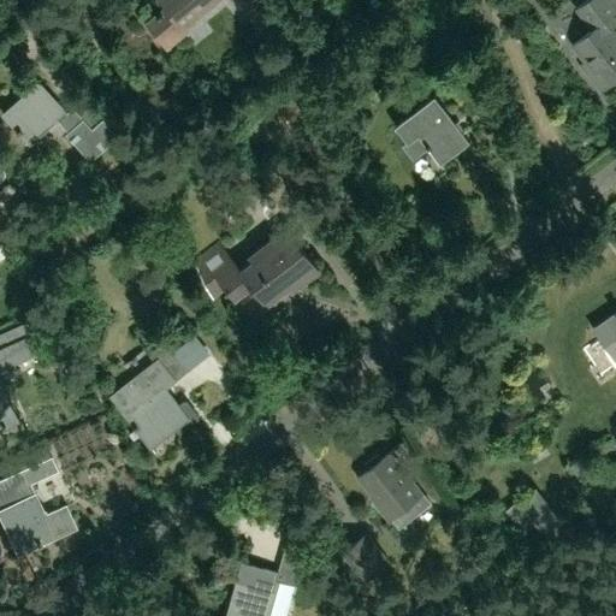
[(163,0),(177,16),(157,34),(169,48),(203,21),(197,13),(213,0),(163,0)]
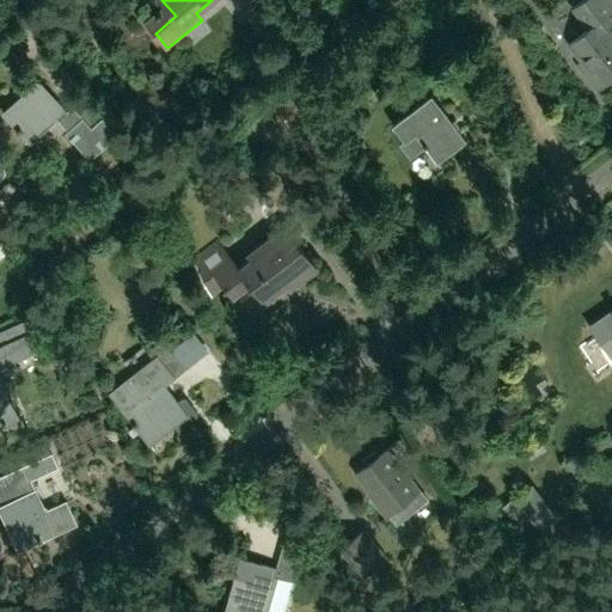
[(270,4),(267,0),(242,0),(255,17),(270,4)]
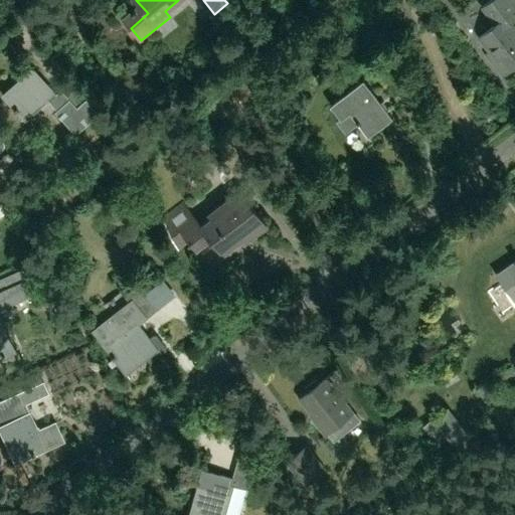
[(494,24),(477,37),(488,51),(484,54),(502,76),(514,65),(514,27),(511,22),(514,18),(514,0),(489,0),(481,7),(494,24)]
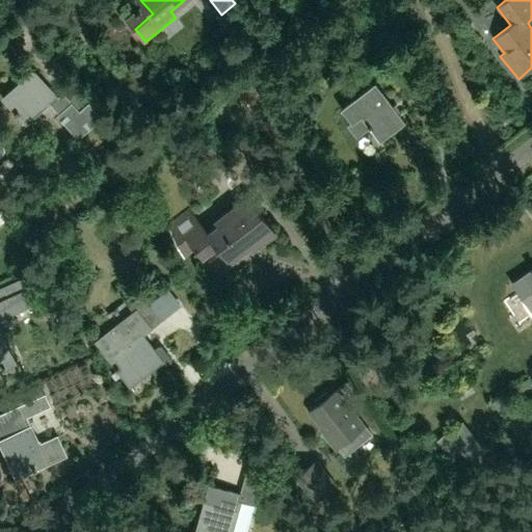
[(71,81),(56,95),(34,71),(4,98),(27,124),(48,105),(78,138),(103,116),(71,81)]
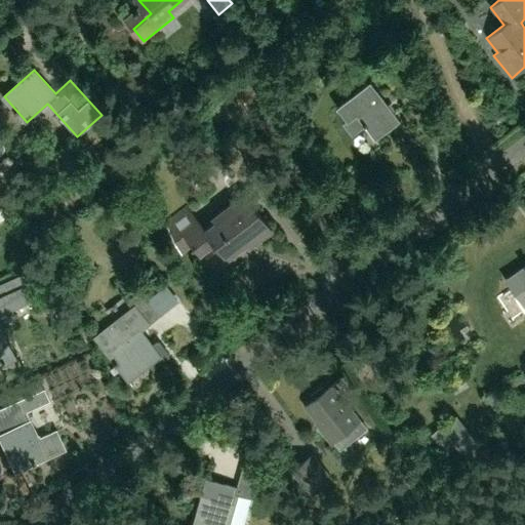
[(352,135),(365,125),(375,139),(400,120),(369,81),(336,107),(347,120),(342,123),(352,135)]
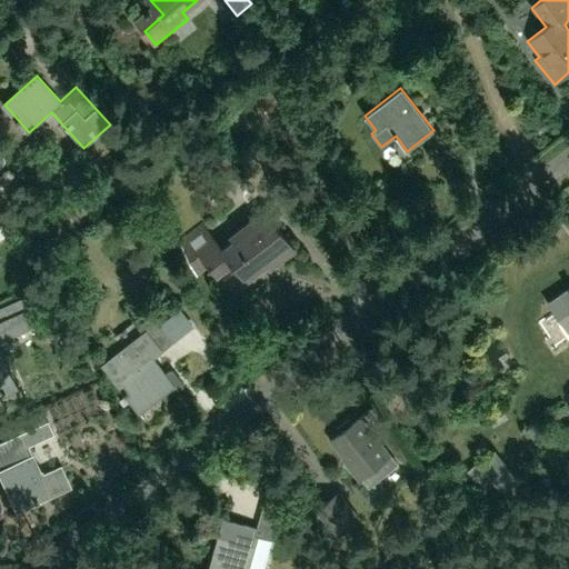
[(216,279),(233,266),(247,281),(278,256),(281,259),(296,247),(269,213),(223,250),(203,222),(179,241),(197,276),(208,268),(216,279)]
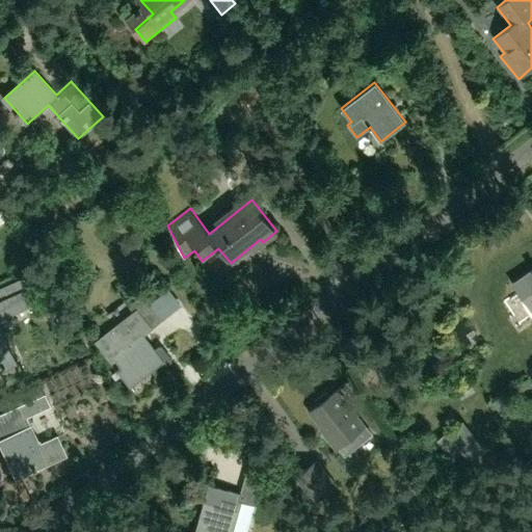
[(531,273),(514,286),(531,312),(531,273)]
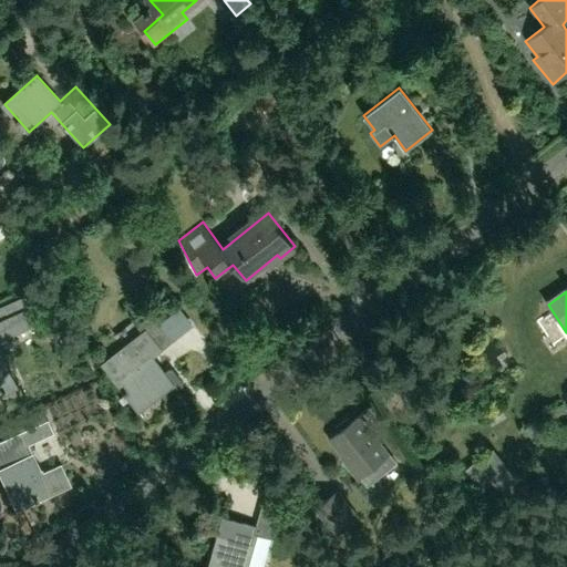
[(0,308),(0,394),(18,387),(0,348),(0,339),(35,323),(23,297),(0,308)]
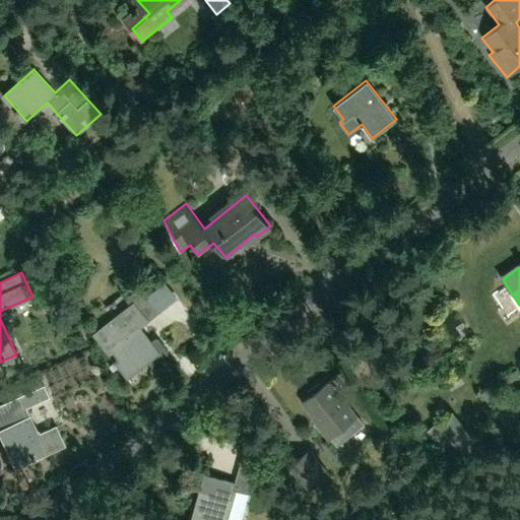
[(122,294),(131,305),(145,295),(136,282),(122,294)]
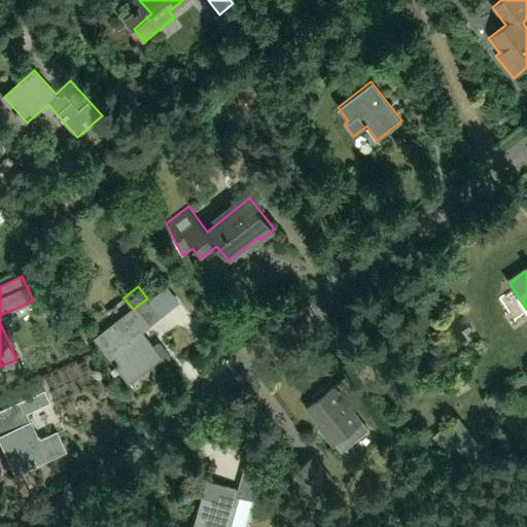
[(162,317),(148,300),(147,299),(133,309),(114,323),(96,339),(129,381),(148,365),(151,371),(155,370),(169,359),(170,355),(161,344),(157,343),(153,346),(143,332),(162,317)]
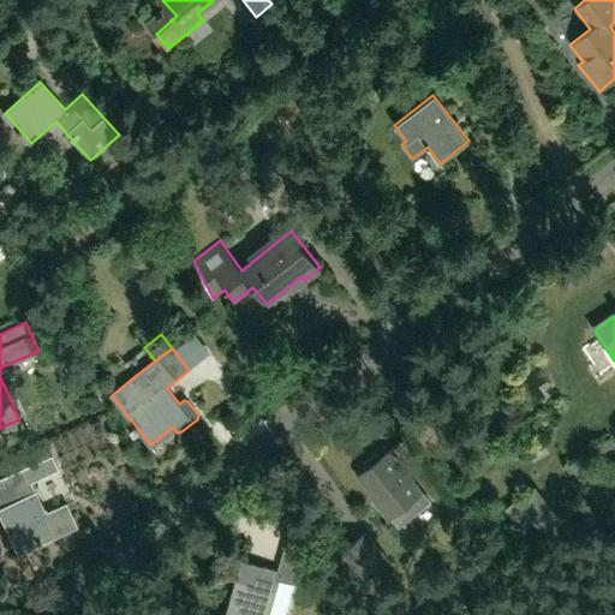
[(365,469),(357,476),(376,501),(375,502),(388,519),(390,517),(398,526),(429,502),(422,493),(389,451),(381,457),(378,454),(376,454),(363,464),(363,466),(365,469)]
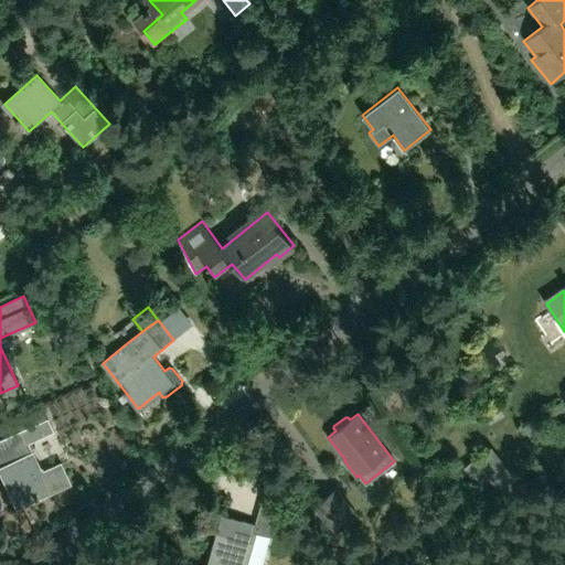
[(24,429),(0,440),(0,466),(19,507),(70,482),(61,462),(43,471),(41,468),(39,469),(27,443),(54,430),(49,418),(24,429)]
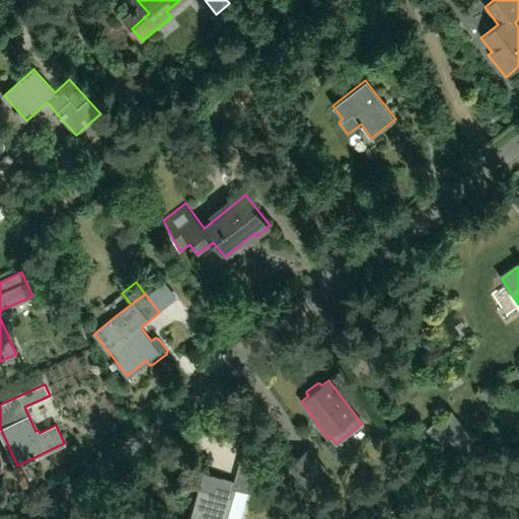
[(450,440),(457,448),(472,437),(451,410),(436,421),(450,440)]
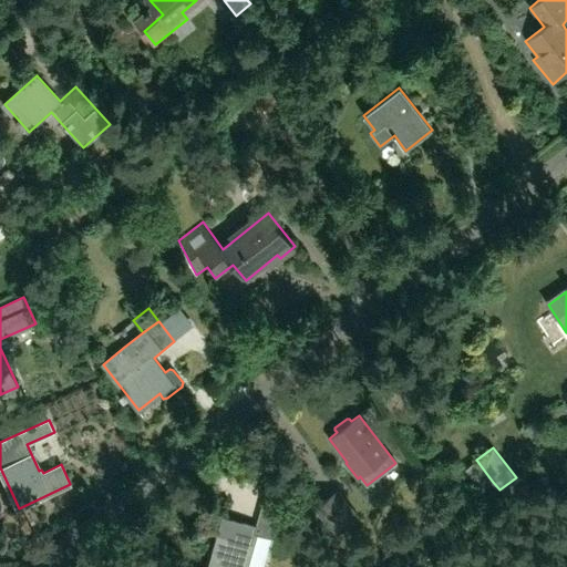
[(224,517),(209,566),(265,566),(274,537),(294,543),(306,498),(266,487),(255,526),(224,517)]
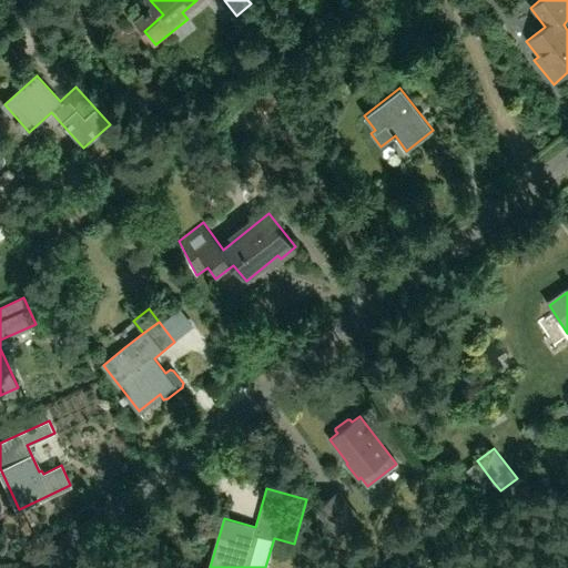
[(359,517),(338,490),(315,508),(335,536),(359,517)]
